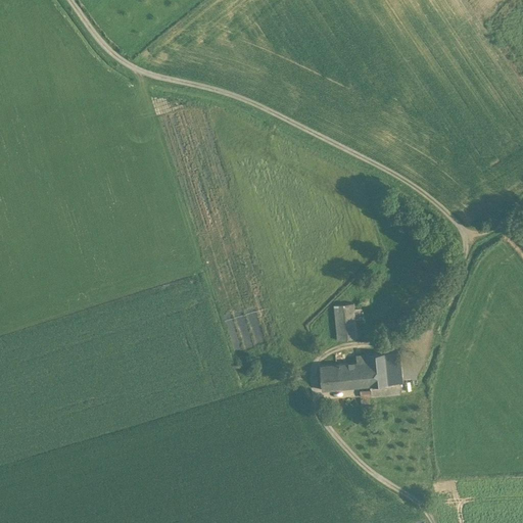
[(353,303),(334,304),(337,339),(357,338),(353,303)]
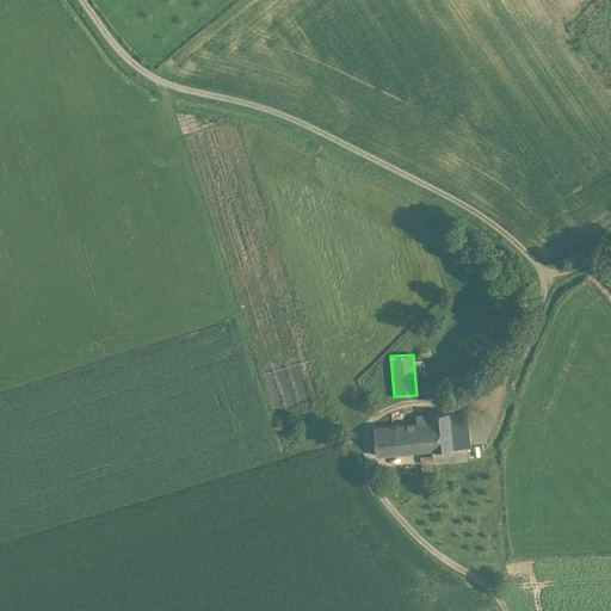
[(466,411),(451,412),(455,448),(466,446),(469,446),(466,411)]
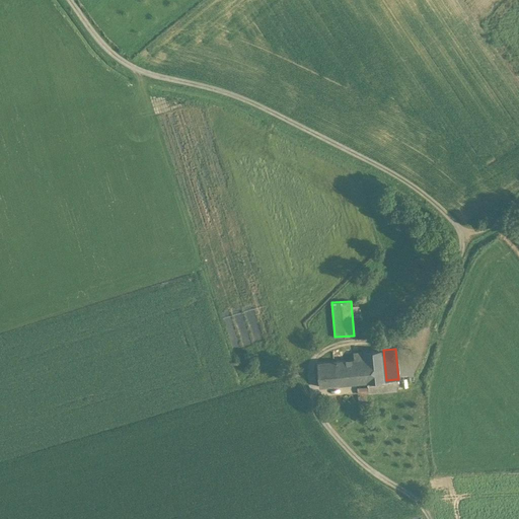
[(383,350),(365,352),(368,382),(386,380),(383,350)]
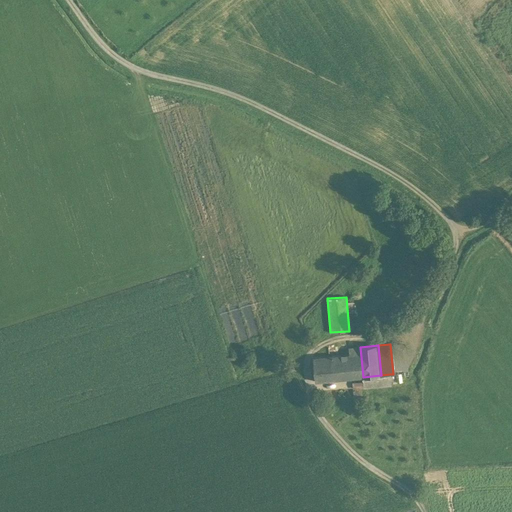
[(349,354),(331,356),(334,380),(363,377),(360,347),(349,348),(349,354)]
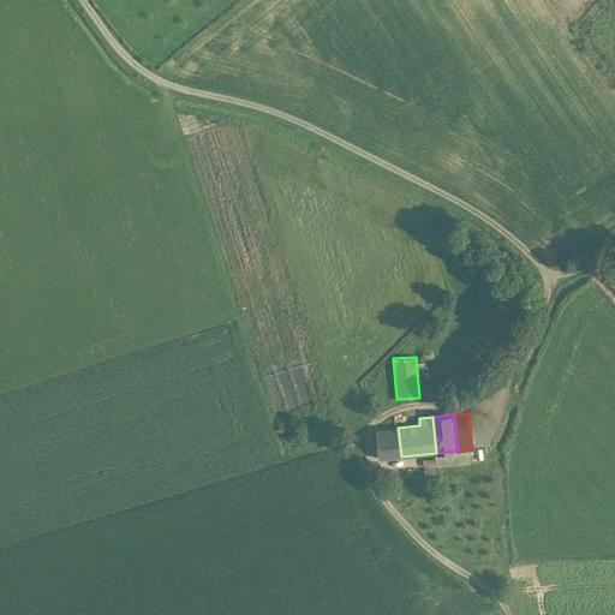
[(398,428),(377,430),(380,459),(401,457),(398,428)]
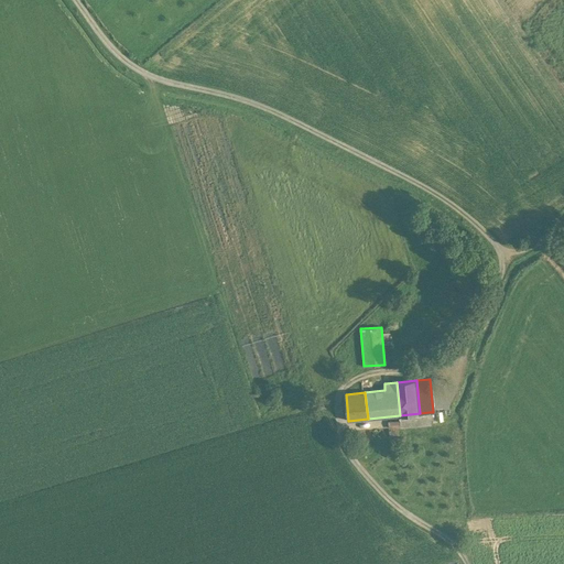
[(420,413),(400,415),(401,427),(431,424),(430,412),(420,413)]
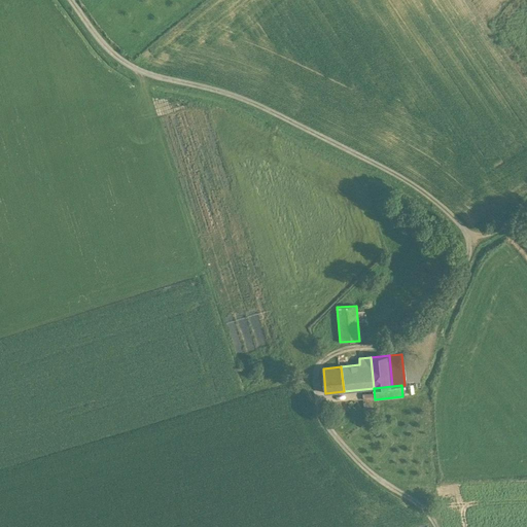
All buildings are outlined.
